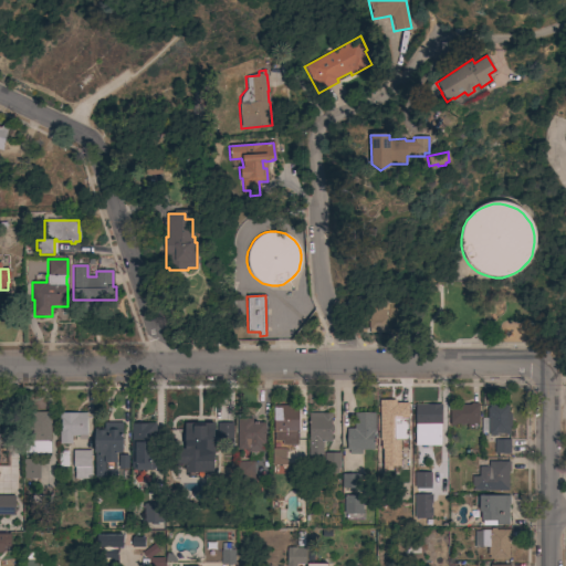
[(369,329),(368,329),(368,303),(385,302),(385,304),(387,304),(387,311),(386,311),(386,329),(385,329),(385,333),(369,333),(369,329)]
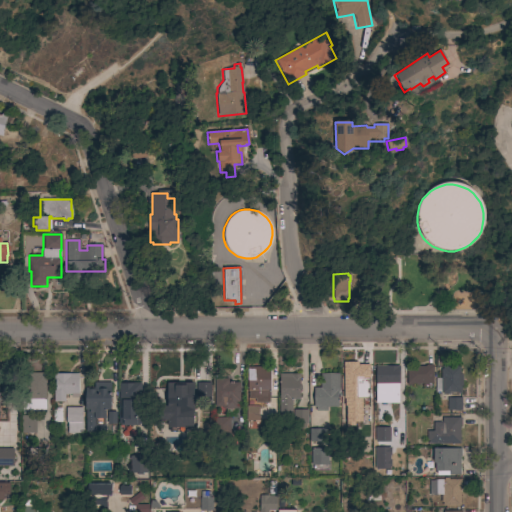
[(362,366),(361,365),(369,365),(369,399),(343,399),(343,367),(362,366)]
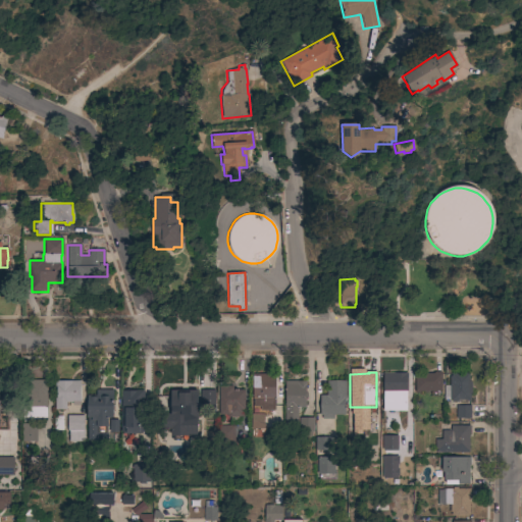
[(382,373),(402,374),(402,372),(409,372),(409,389),(406,389),(406,411),(382,411),(382,373)]
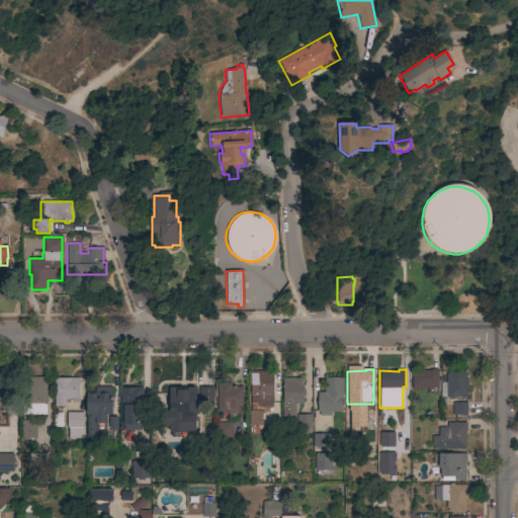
[(438,389),(432,389),(432,391),(428,391),(428,389),(423,389),(423,390),(421,390),(421,389),(416,389),(416,391),(413,391),(413,387),(411,387),(411,371),(430,370),(430,369),(437,369),(438,389)]
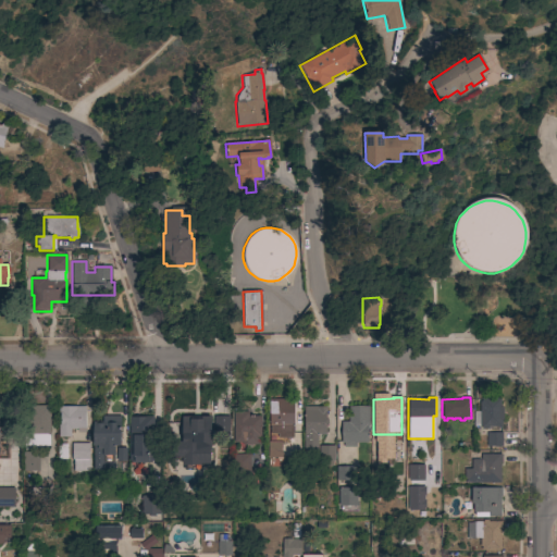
[(499,419),(502,419),(500,426),(486,426),(486,429),(482,429),(482,426),(481,426),(481,425),(479,425),(479,401),(481,401),(481,398),(499,398),(499,419)]
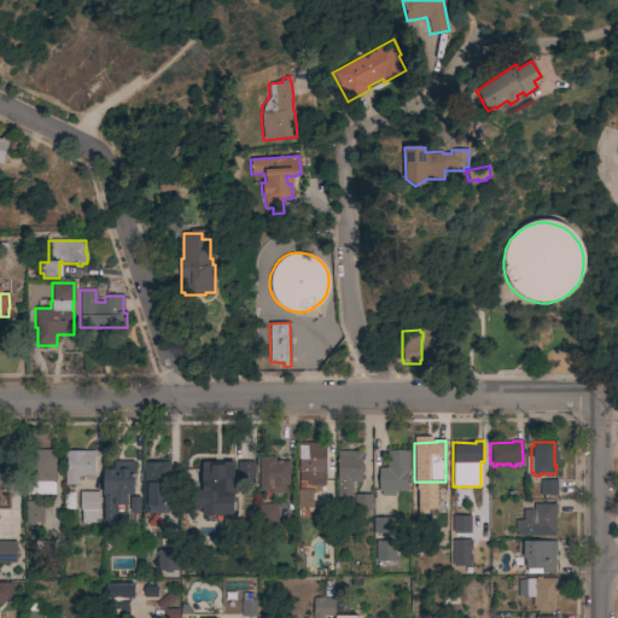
[(326,472),(325,472),(325,487),(308,487),(308,482),(299,482),(299,472),(298,472),(297,443),(326,443),(326,472)]
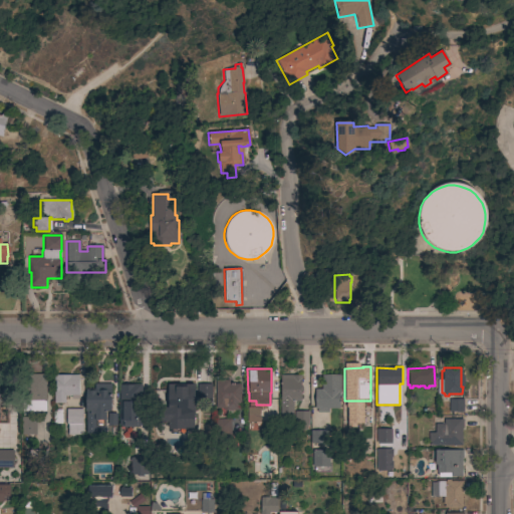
[(46,402),(45,402),(45,412),(27,412),(26,374),(46,374),(46,402)]
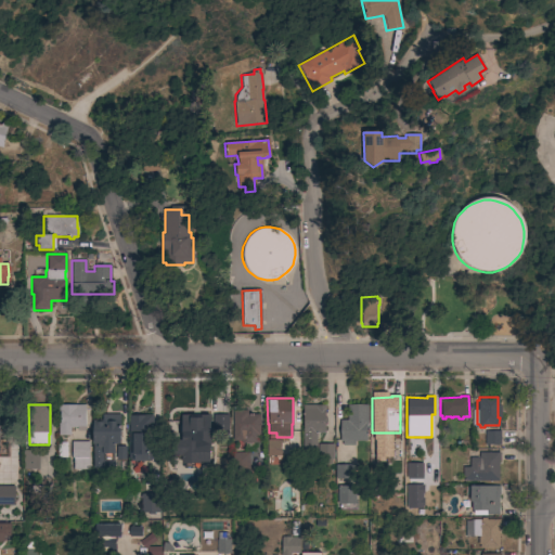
[(85,405),(85,427),(69,428),(71,436),(59,436),(59,405),(85,405)]
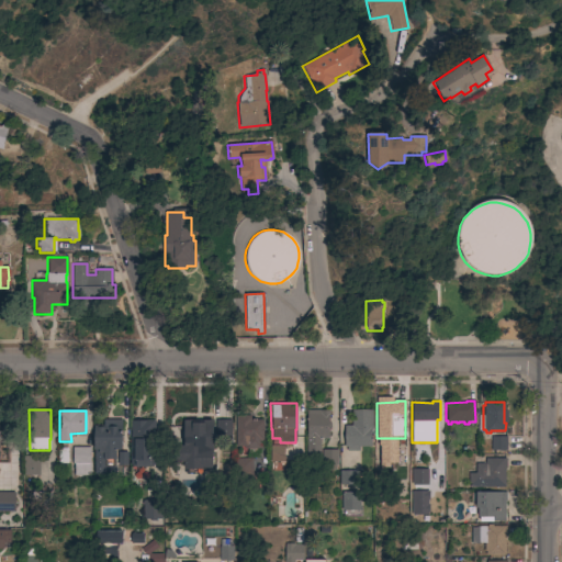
[(328,411),(328,424),(330,424),(330,428),(328,428),(328,438),(321,438),(321,461),(306,461),(306,411),(328,411)]
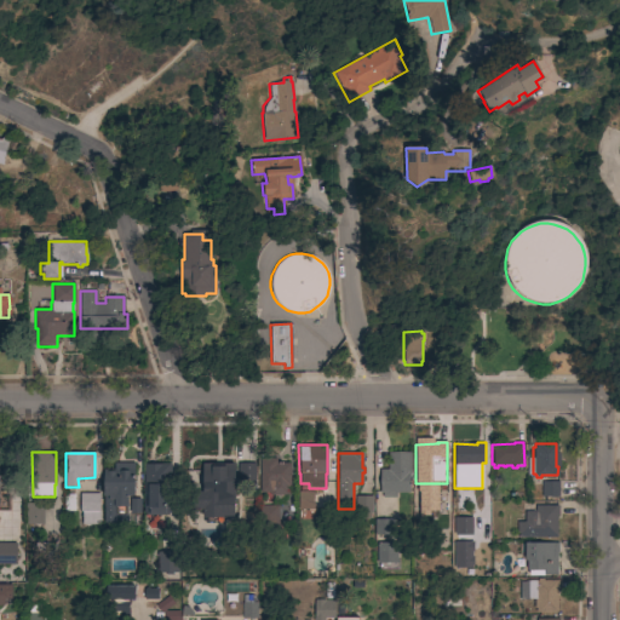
[(411,486),(401,486),(401,489),(396,489),(396,498),(382,498),(382,493),(379,493),(379,470),(388,470),(388,453),(411,453),(411,486)]
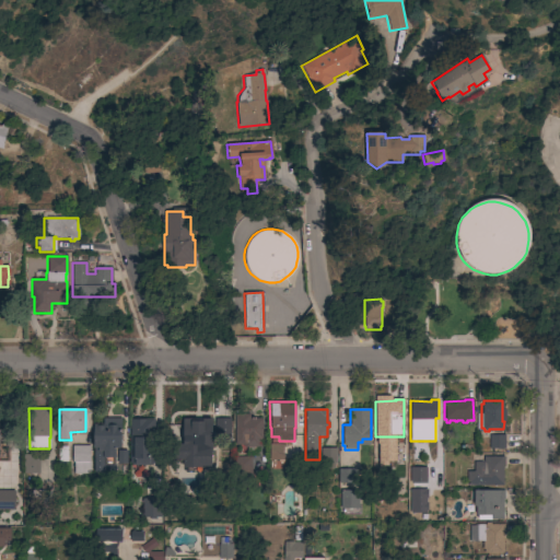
[(121,419),(120,447),(118,447),(118,451),(127,452),(126,457),(126,465),(115,465),(115,473),(94,471),(94,448),(93,448),(93,424),(103,424),(103,418),(121,419)]
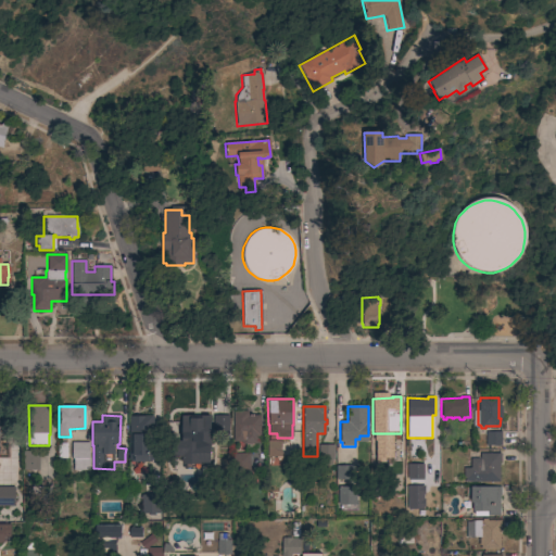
[(211,450),(180,450),(180,415),(211,415),(211,450)]
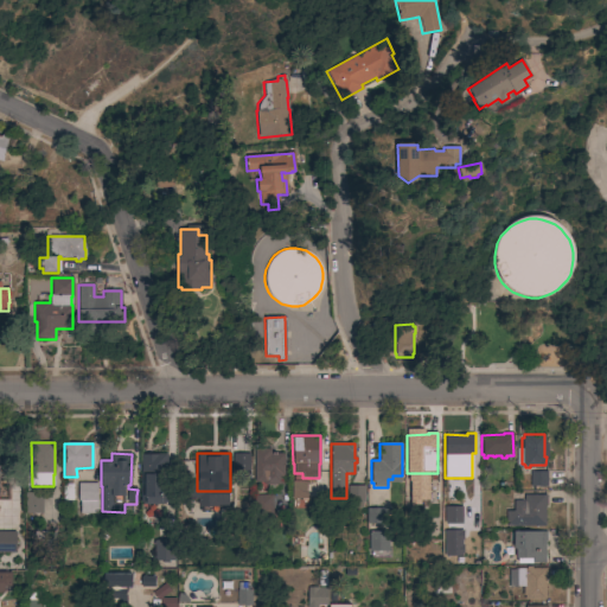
[(283,475),(282,475),(282,485),(264,485),(264,481),(259,481),(259,483),(254,483),(254,453),(283,453),(283,475)]
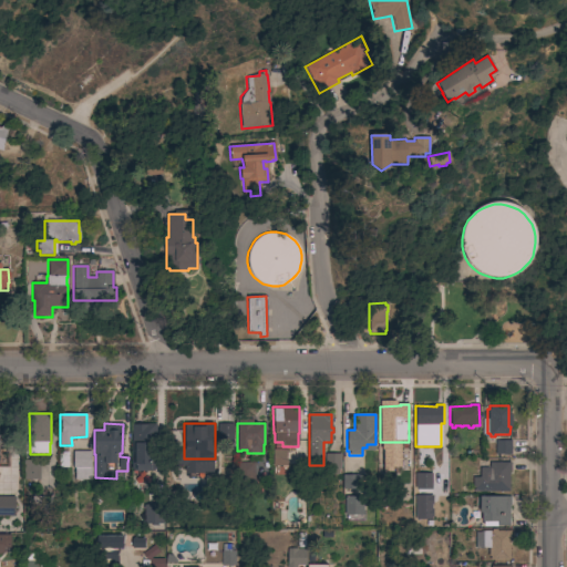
[(156,424),(156,441),(153,441),(153,471),(134,471),(134,468),(131,468),(131,424),(156,424)]
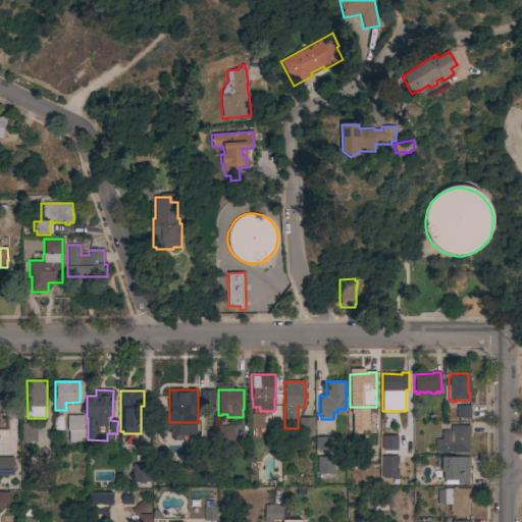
[(215,390),(215,405),(201,405),(200,392),(215,390)]
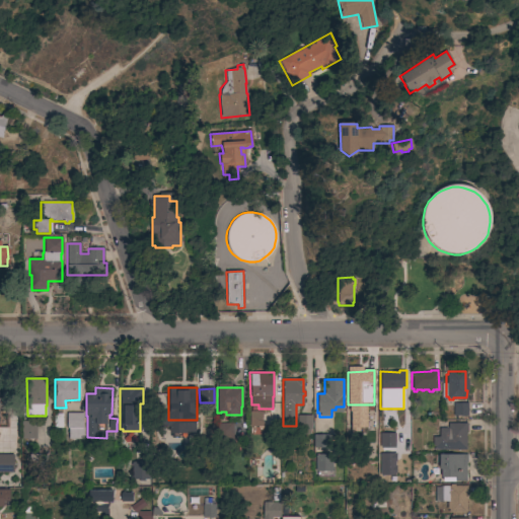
[(467,403),(467,416),(453,416),(453,403),(467,403)]
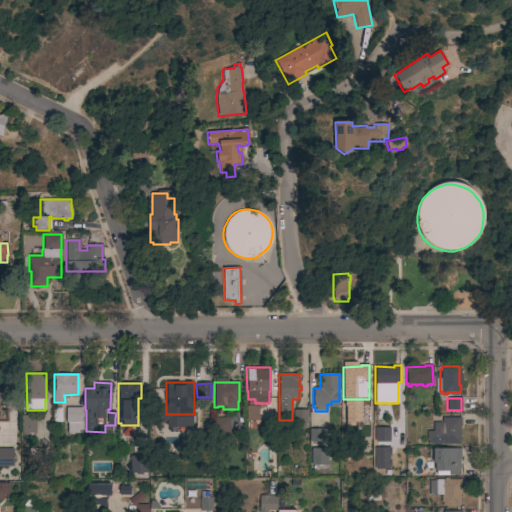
[(0,404),(15,404),(14,425),(0,424),(0,404)]
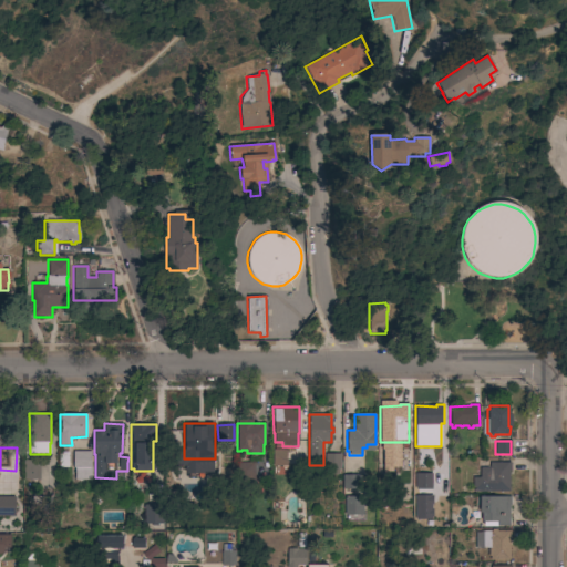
[(287,450),(287,466),(272,466),(272,450),(287,450)]
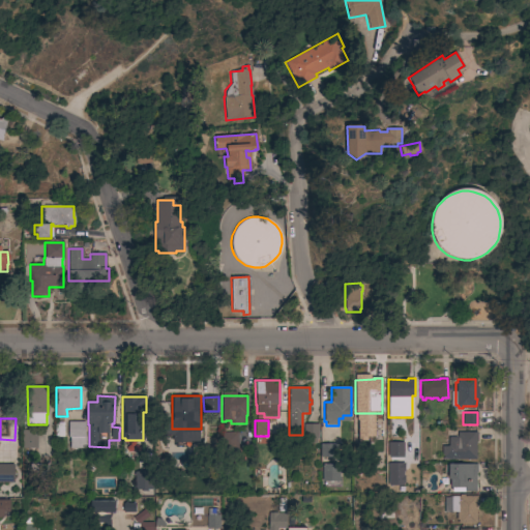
[(85,421),(85,437),(85,448),(69,448),(69,438),(68,438),(68,421),(85,421)]
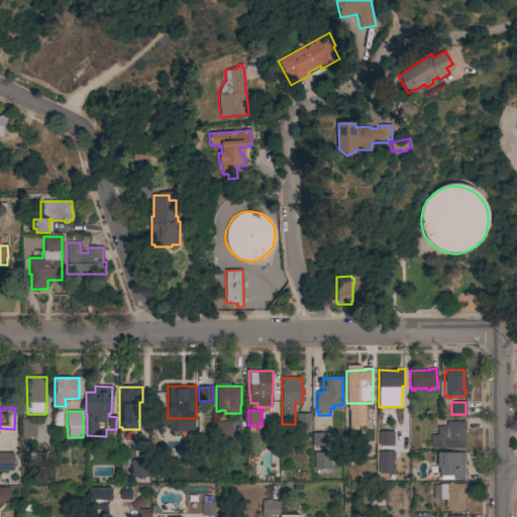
[(311,414),(311,427),(309,427),(309,431),(304,431),(304,427),(296,427),(296,414),(311,414)]
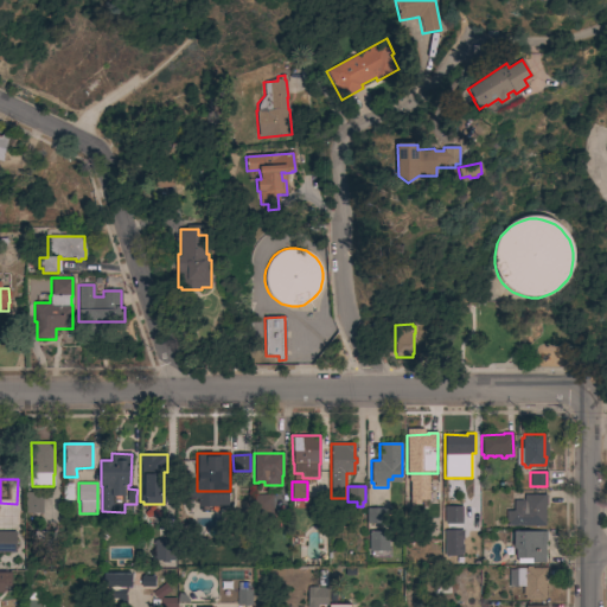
[(25,513),(25,493),(43,493),(43,513),(25,513)]
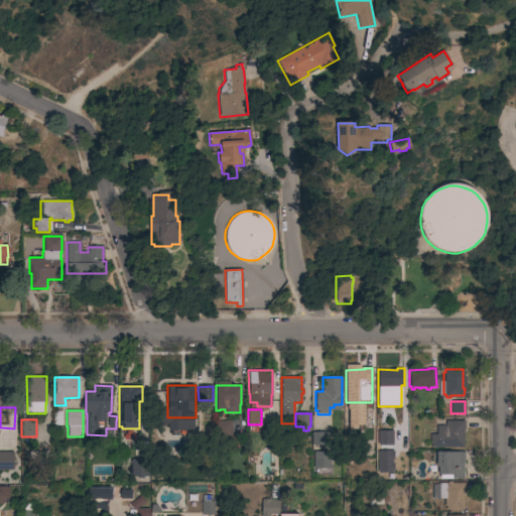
[(232,442),(216,442),(216,421),(231,420),(232,442)]
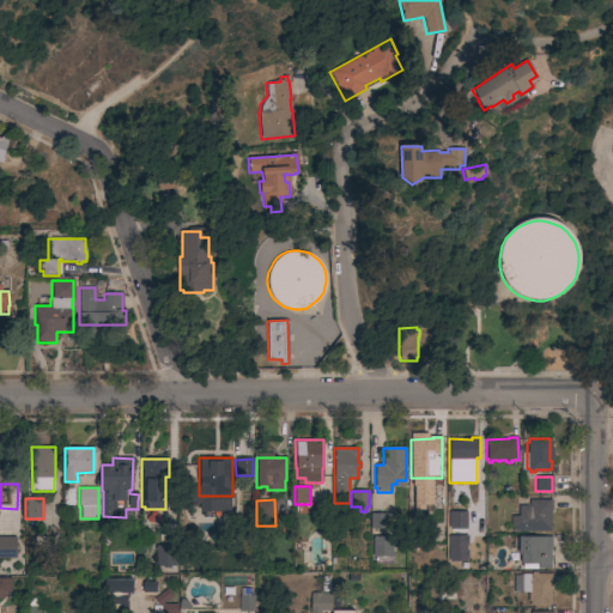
[(551,530),(511,532),(510,516),(519,516),(519,505),(529,505),(529,501),(552,501),(552,509),(550,509),(551,530)]
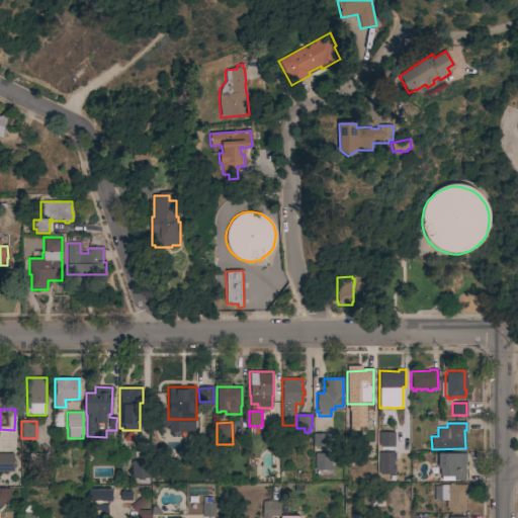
[(394,433),(378,433),(378,448),(394,448),(394,433)]
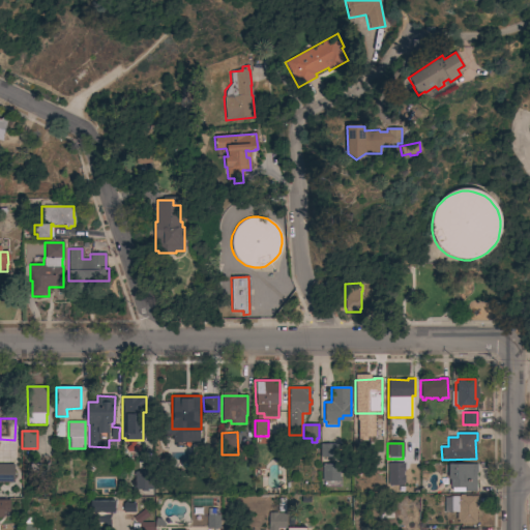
[(336,444),(336,458),(320,458),(320,444),(336,444)]
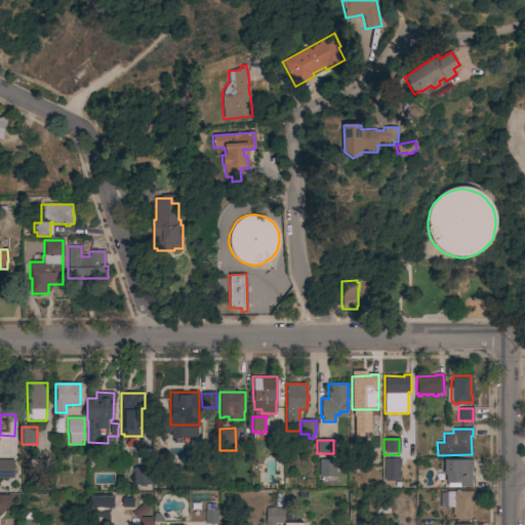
[(0,459),(13,459),(13,477),(0,477),(0,459)]
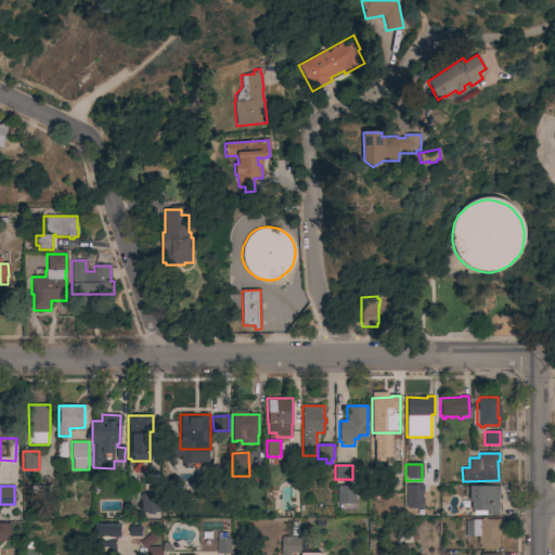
[(356,486),(356,504),(337,504),(337,486),(356,486)]
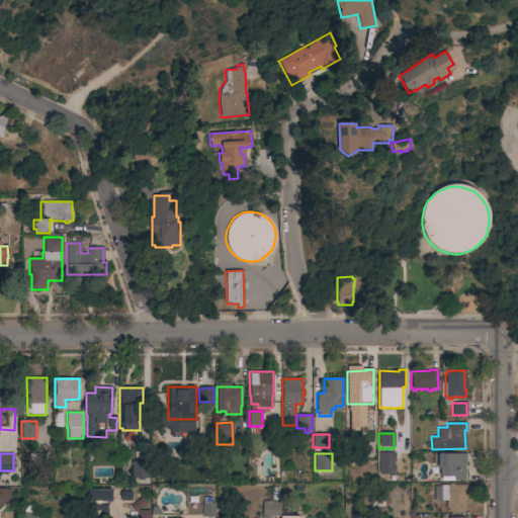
[(378,477),(394,477),(395,454),(378,453),(378,477)]
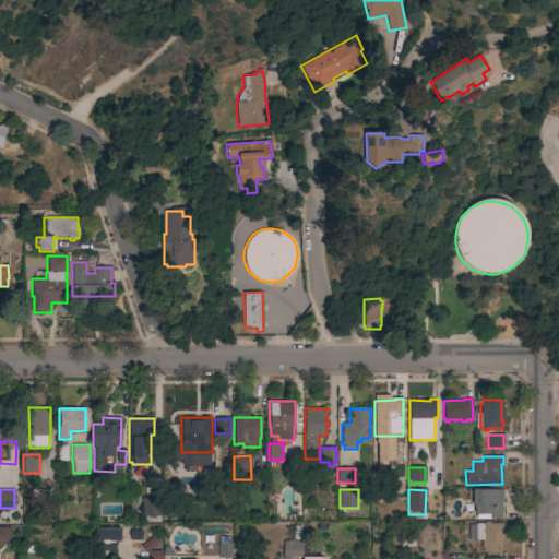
[(502,519),(476,519),(476,514),(473,514),(473,506),(471,506),(471,492),(473,492),(473,489),(503,489),(503,499),(502,499),(502,519)]
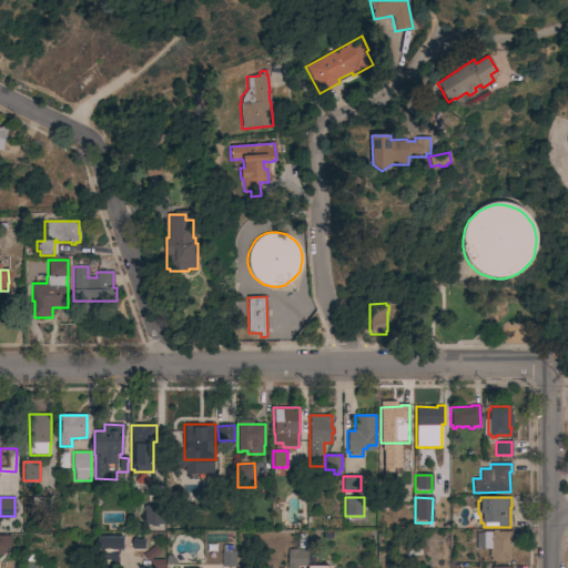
[(144,525),(144,510),(143,510),(143,506),(144,506),(162,505),(163,525),(144,525)]
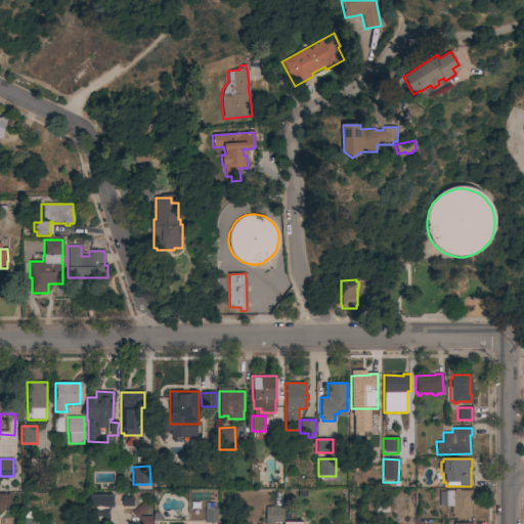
[(453,518),(453,514),(451,514),(451,507),(447,507),(447,508),(439,508),(438,491),(454,490),(454,489),(459,489),(459,491),(472,490),(472,498),(471,498),(471,518),(453,518)]
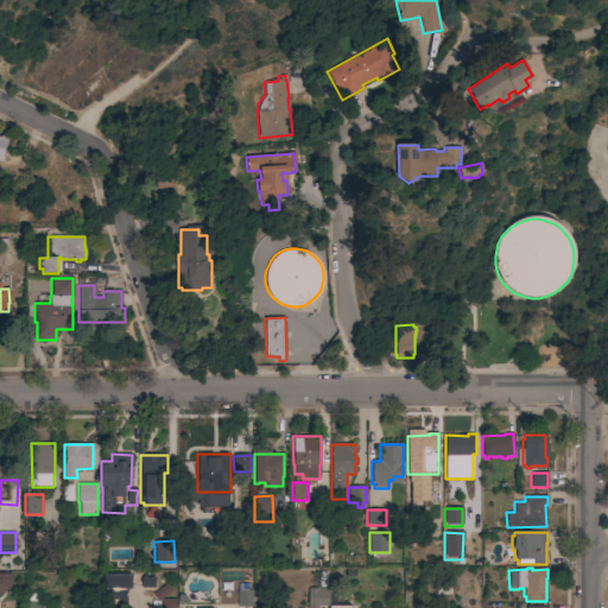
[(0,574),(11,574),(11,587),(4,587),(4,594),(0,594),(0,574)]
